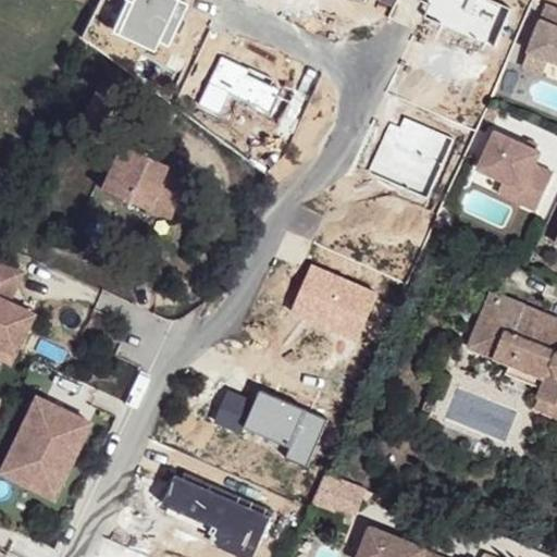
[(556,11),(545,7),(525,53),(545,62),(556,66),(556,11)]
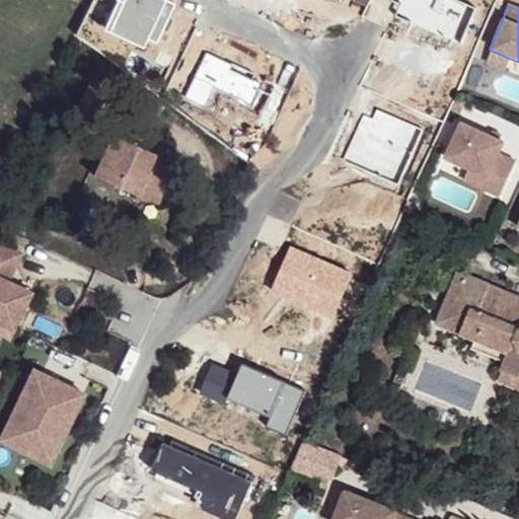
[(216,61),(242,70),(246,60),(279,69),(313,80),(321,60),(324,47),(293,38),(230,16),(216,61)]
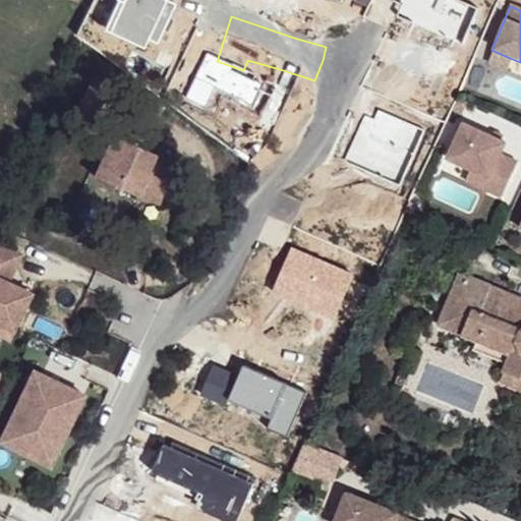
[(335,50),(326,47),(323,60),(332,62),(335,52),(334,52),(335,50)]
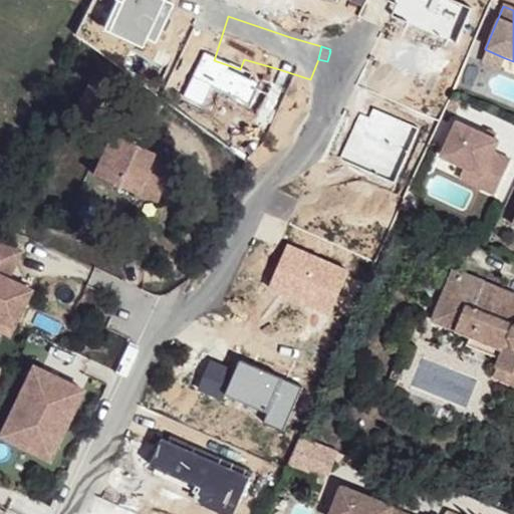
[(485,49),(479,63),(497,71),(503,57),(485,49)]
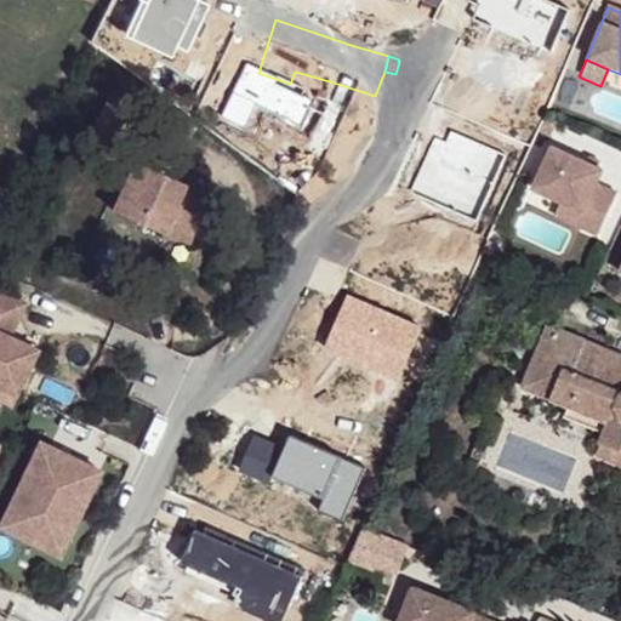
[(110,96),(85,147),(113,160),(138,109),(110,96)]
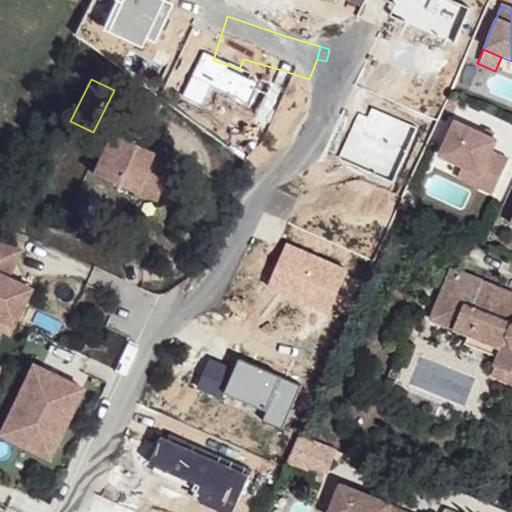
[(446,97),(442,108),(453,114),(458,103),(446,97)]
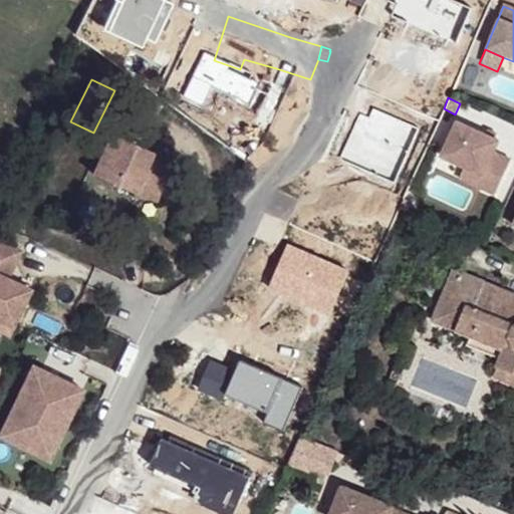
[(455,121),(439,157),(463,167),(477,174),(472,185),(493,194),(508,159),(492,152),(497,140),(492,139),(483,135),(455,121)]
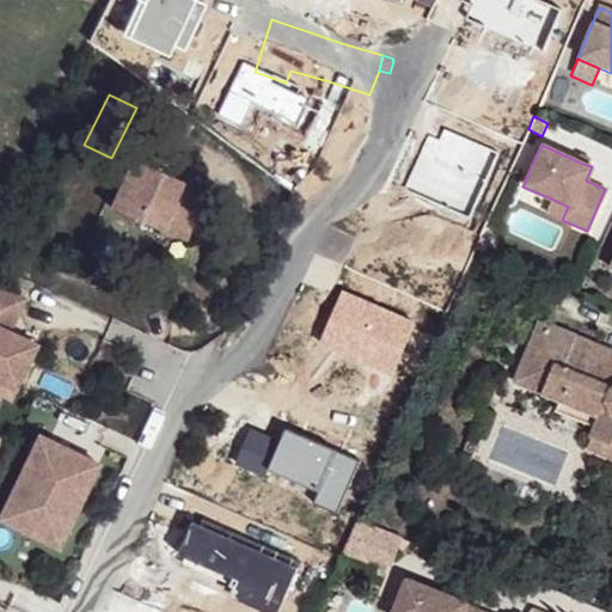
[(577,154),(575,160),(586,165),(588,159),(577,154)]
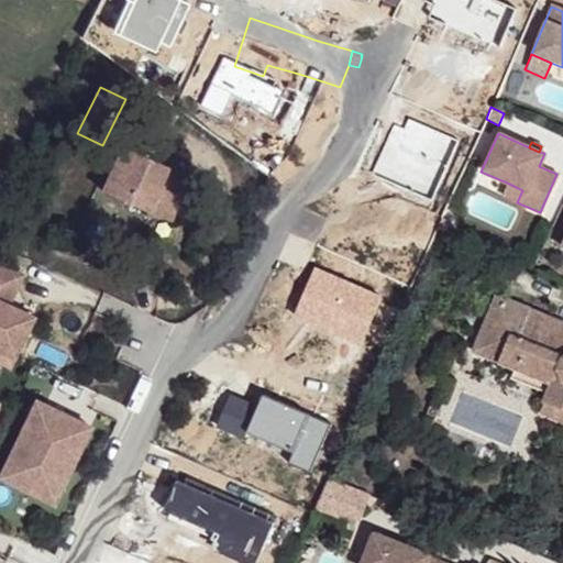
[(101,190),(170,222),(191,177),(122,146),(101,190)]
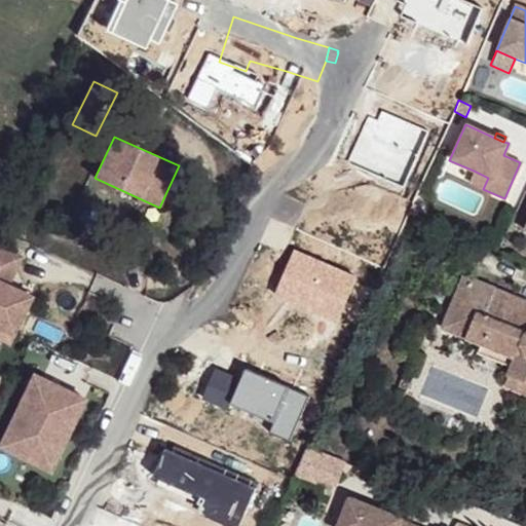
[(474,171),(468,183),(483,189),(488,178),(474,171)]
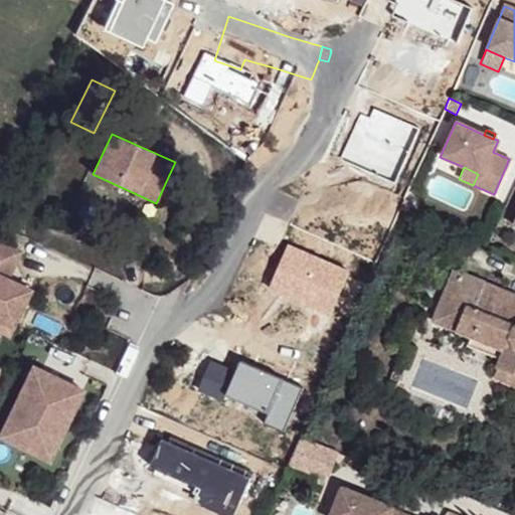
[(0,243),(0,322),(9,327),(27,290),(4,279),(17,251),(0,243)]
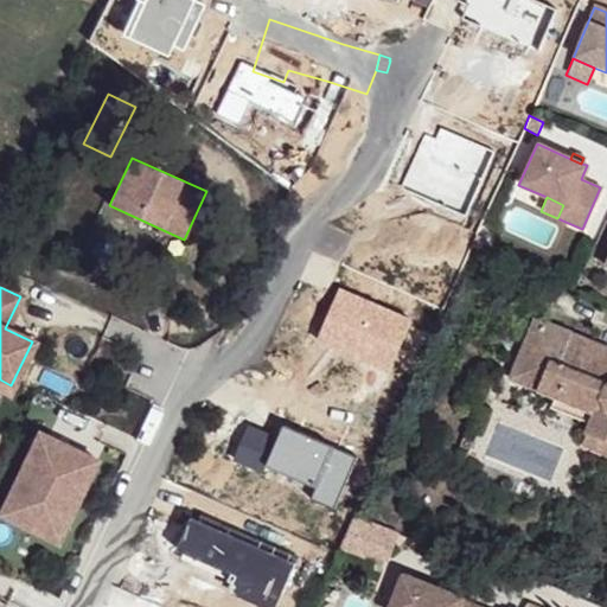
[(541,298),(513,356),(540,366),(553,339),(537,333),(553,301),(541,298)]
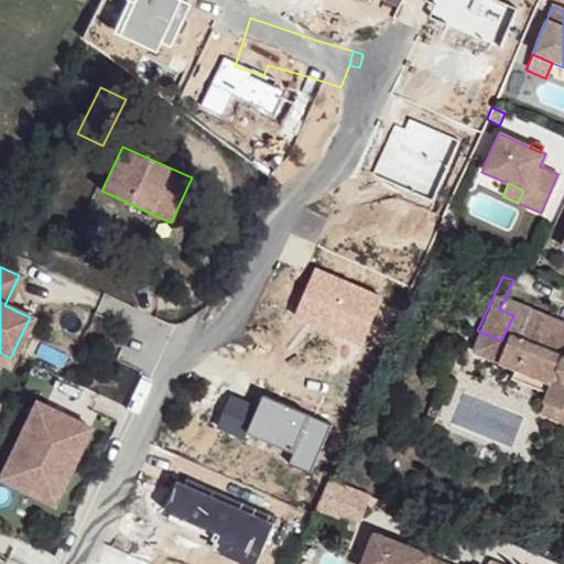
[(537,290),(513,280),(499,310),(513,315),(501,340),(518,348),(513,359),(550,375),(541,394),(563,405),(563,331),(543,322),(548,310),(532,301),(537,290)]
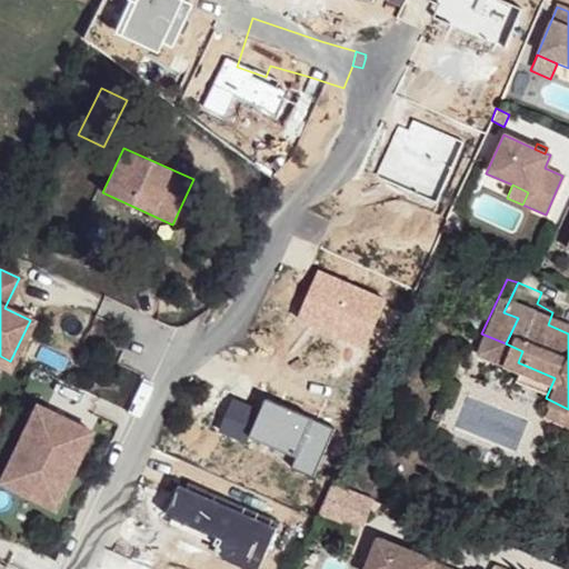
[(568,305),(541,292),(537,303),(552,312),(548,325),(568,333),(568,305)]
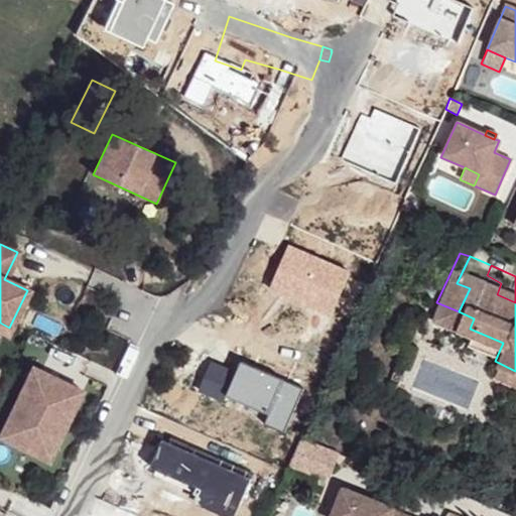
[(0,323),(0,328),(7,332),(9,328),(0,323)]
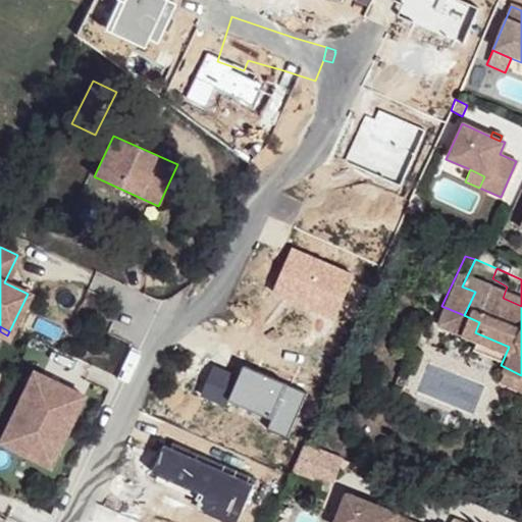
[(24,385),(0,435),(0,448),(46,470),(75,409),(24,385)]
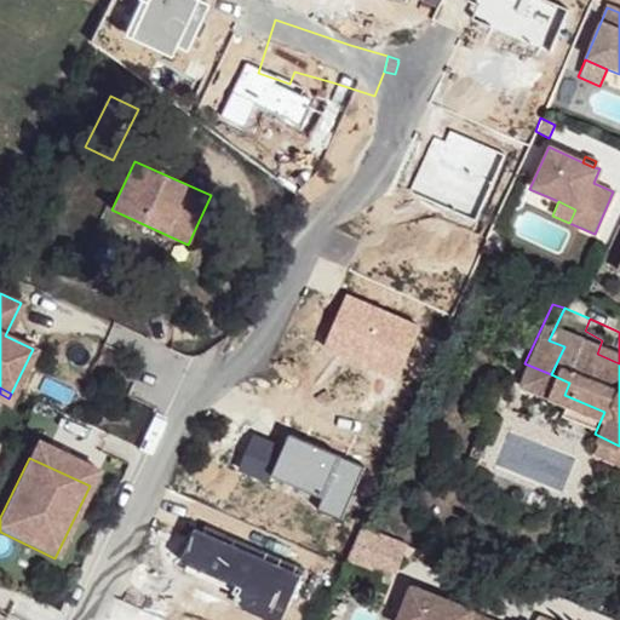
[(0,532),(0,546),(49,570),(55,558),(0,532)]
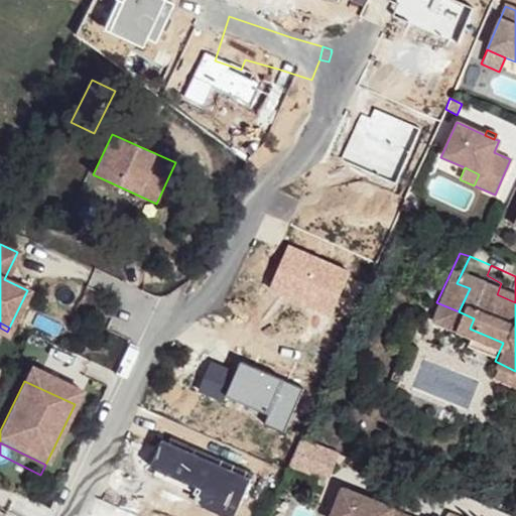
[(393,510),(342,490),(331,515),(399,515),(392,513),(393,510)]
